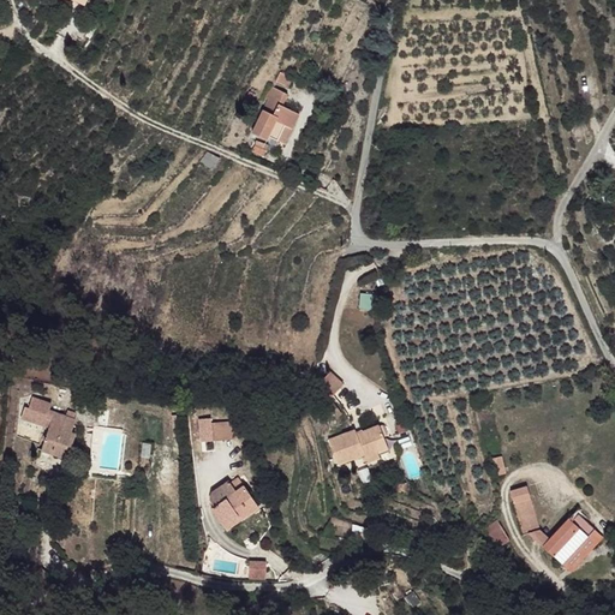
[(274,83),(288,88),(292,77),(279,72),(274,83)]
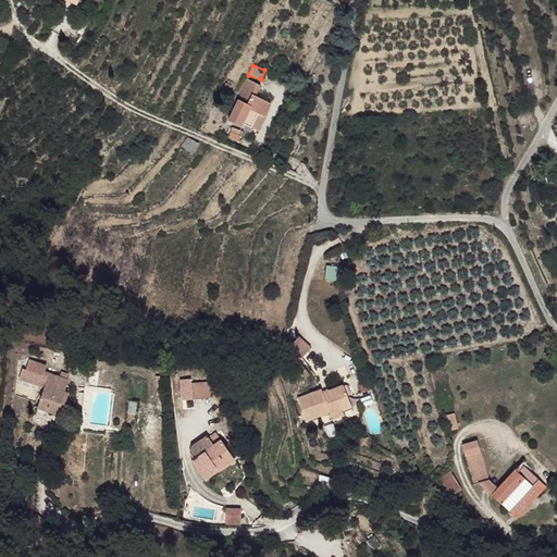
[(243,97),(233,113),(249,122),(258,106),(243,97)]
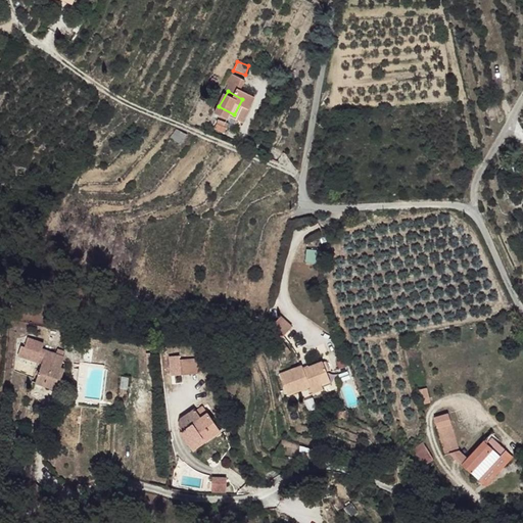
[(219,116),(212,126),(223,130),(228,122),(219,116)]
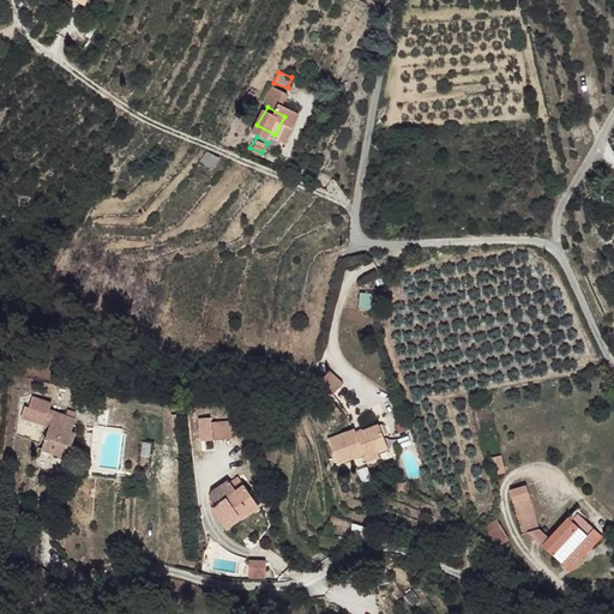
[(206,149),(199,160),(214,168),(221,156),(206,149)]
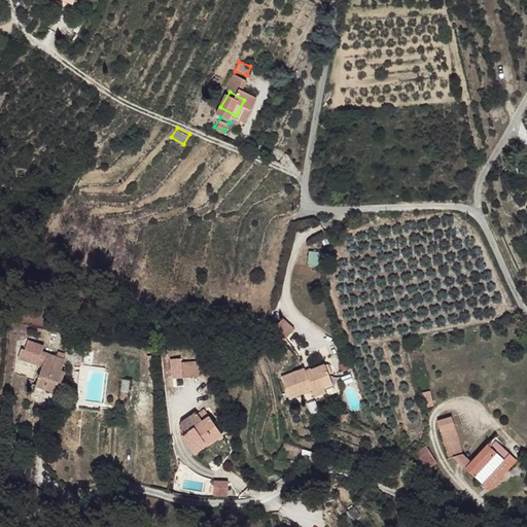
[(19,168),(15,175),(26,180),(30,173),(19,168)]
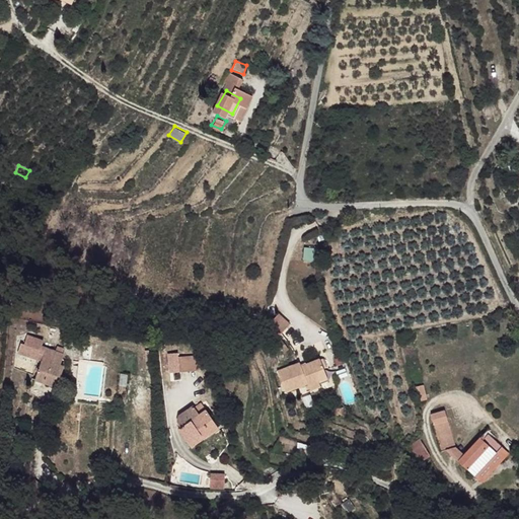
[(317,262),(317,248),(303,248),(303,262),(317,262)]
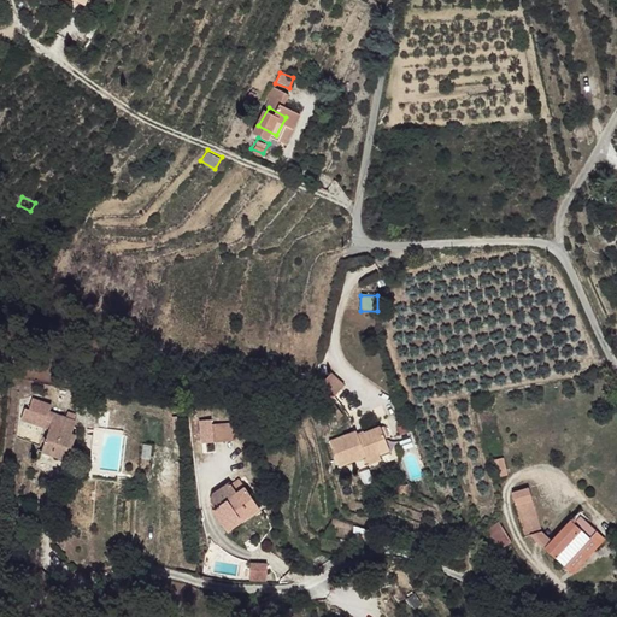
[(318,386),(334,399),(346,386),(330,371),(318,386)]
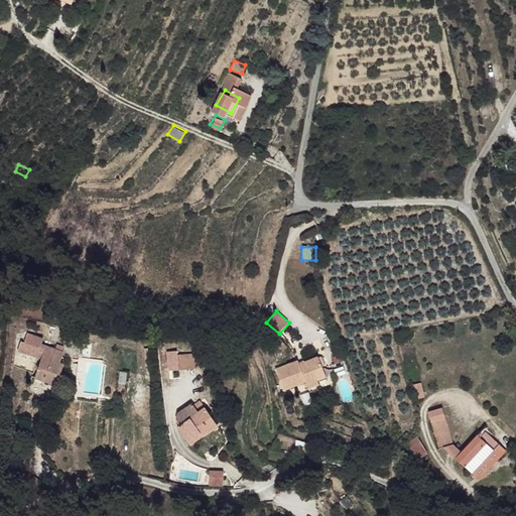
[(46,359),(36,384),(57,391),(65,370),(59,370),(66,358),(40,350),(38,357),(46,359)]
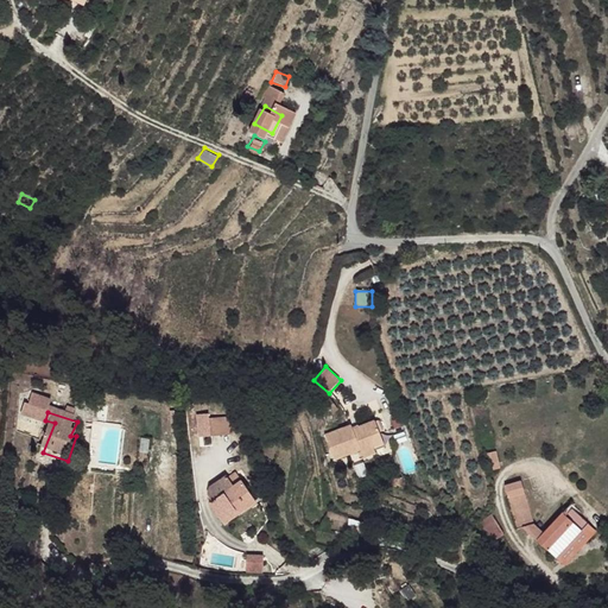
[(202,417),(200,436),(233,439),(235,422),(202,417)]
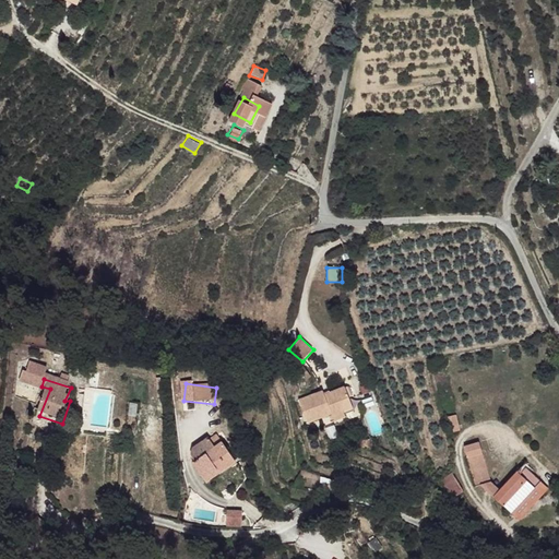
[(323,391),(331,413),(354,405),(348,383),(323,391)]
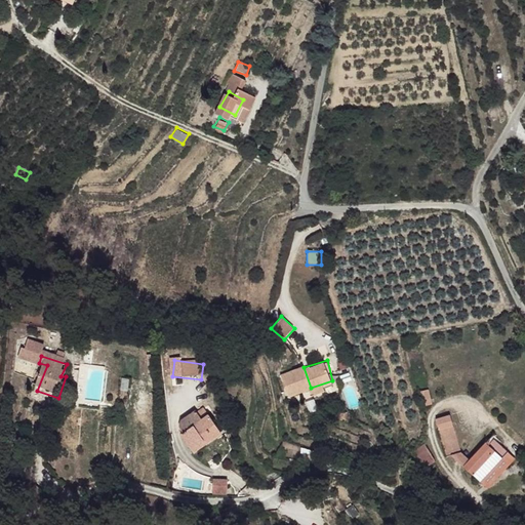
[(279,371),(286,394),(308,387),(309,388),(311,388),(304,367),(301,364),(279,371)]
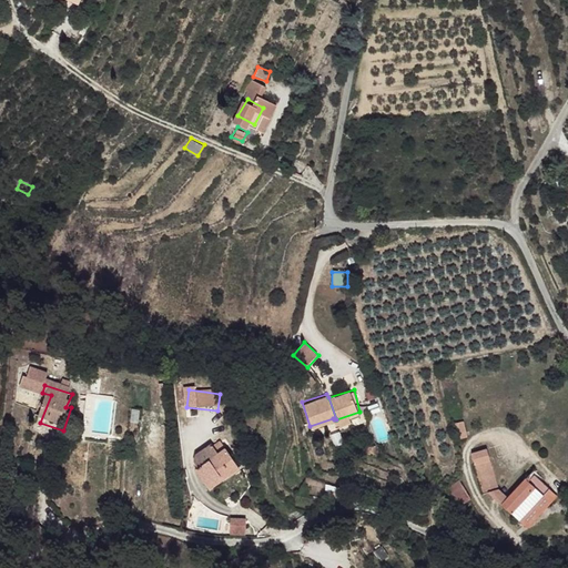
[(336,419),(338,426),(353,422),(352,417),(363,415),(359,412),(336,419)]
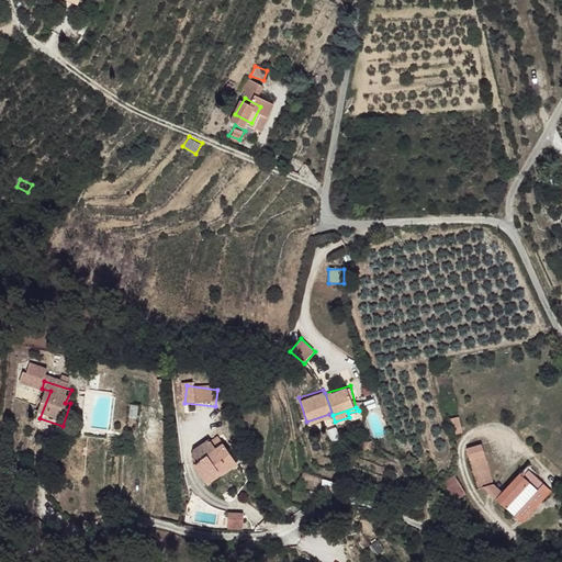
[(451,417),(454,433),(465,430),(463,415),(451,417)]
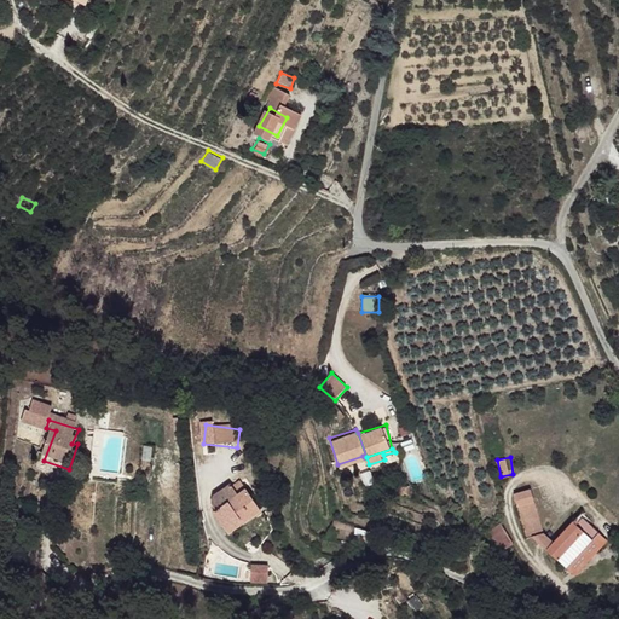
[(516,492),(524,528),(533,498),(531,489),(516,492)]
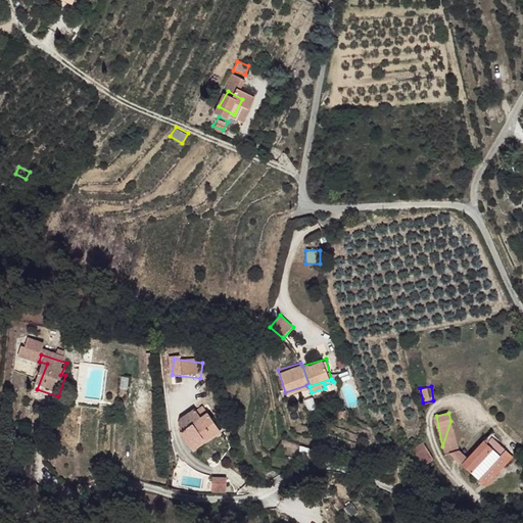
[(184,436),(192,452),(205,442),(208,448),(224,440),(215,421),(205,426),(184,436)]
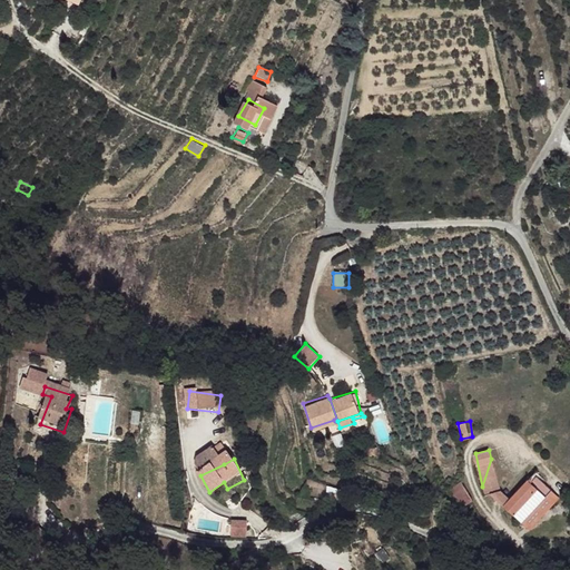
[(500,492),(491,459),(482,487),(484,495),(500,492)]
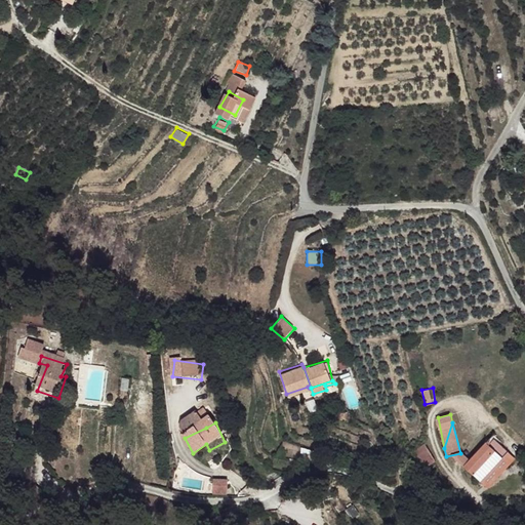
[(490,435),(463,466),(481,481),(508,450),(490,435)]
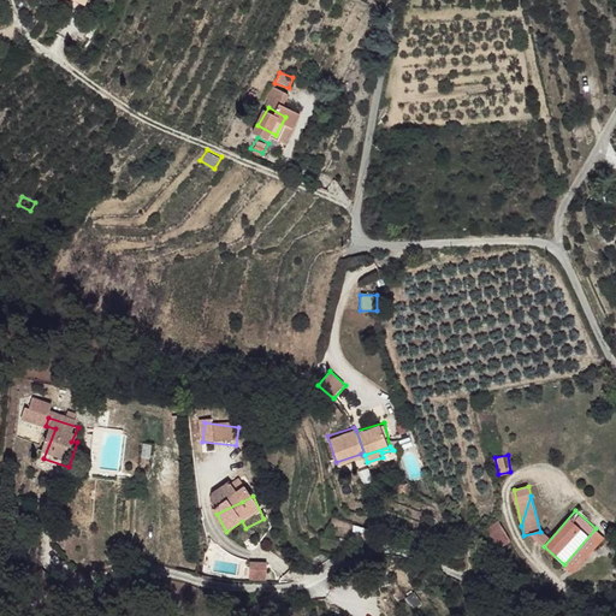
[(498,549),(510,543),(497,520),(485,527),(498,549)]
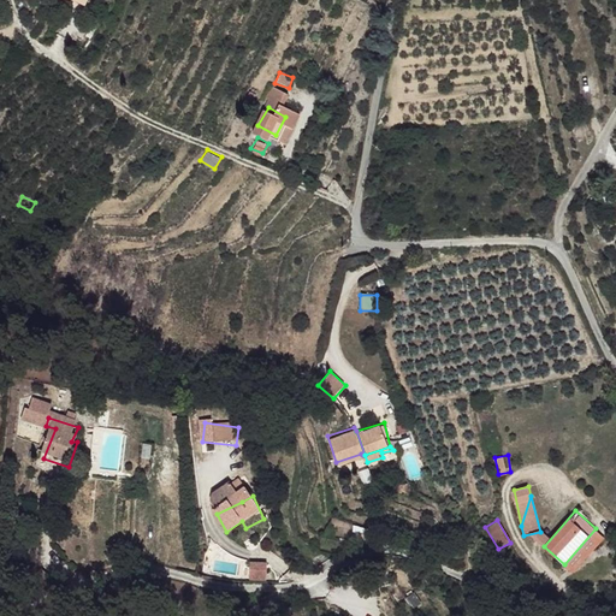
[(226,532),(230,537),(246,528),(242,521),(226,532)]
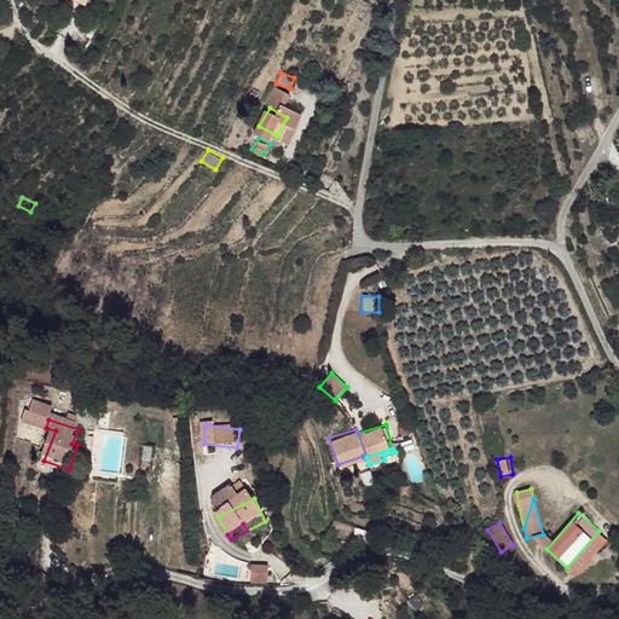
[(250,566),(247,583),(266,584),(268,571),(250,566)]
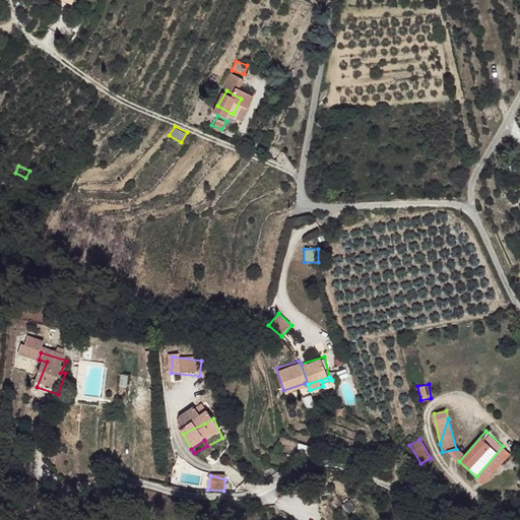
[(24,494),(36,503),(45,491),(36,481),(24,494)]
